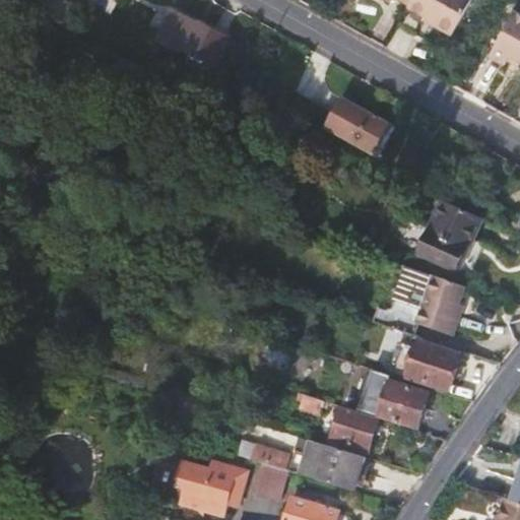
[(400,0),(437,19),(436,23),(453,33),(470,0),(400,0)]
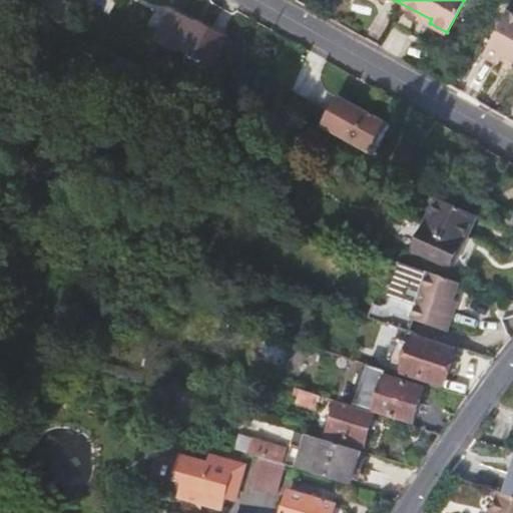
[(512,8),(511,8),(485,51),(500,60),(503,55),(505,51),(512,55),(512,8)]
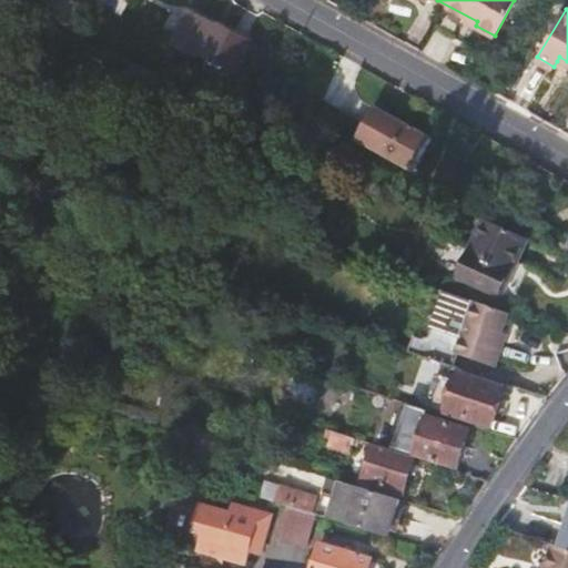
[(186,11),(171,42),(233,72),(247,41),(186,11)]
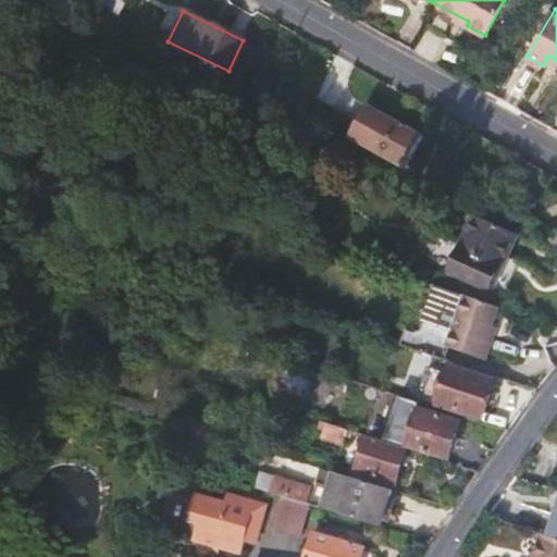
[(556,60),(548,56),(546,60),(556,66),(556,60)]
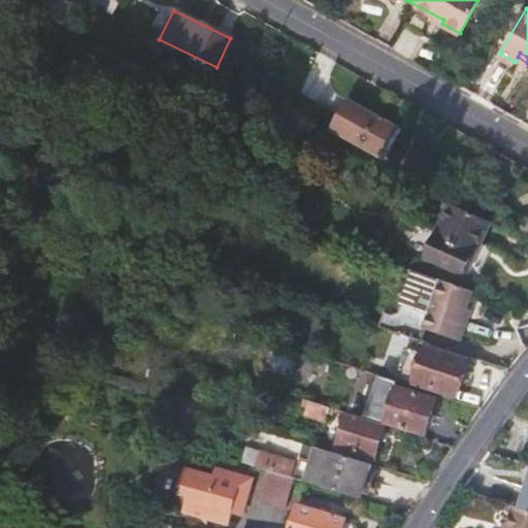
[(304,70),(306,65),(302,63),(286,96),(343,124),(351,108),(337,102),(343,90),(304,70)]
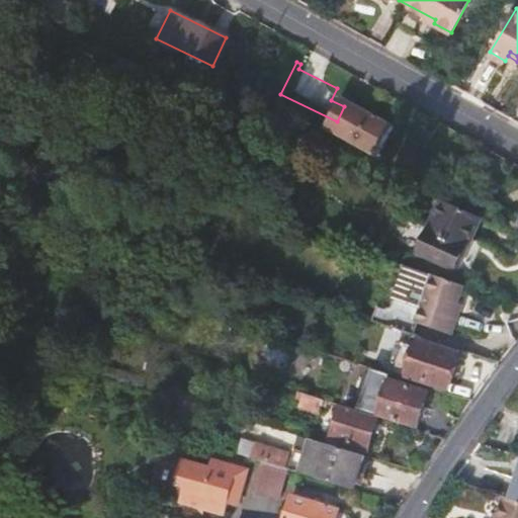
[(471,237),(481,217),(440,198),(431,220),(471,237)]
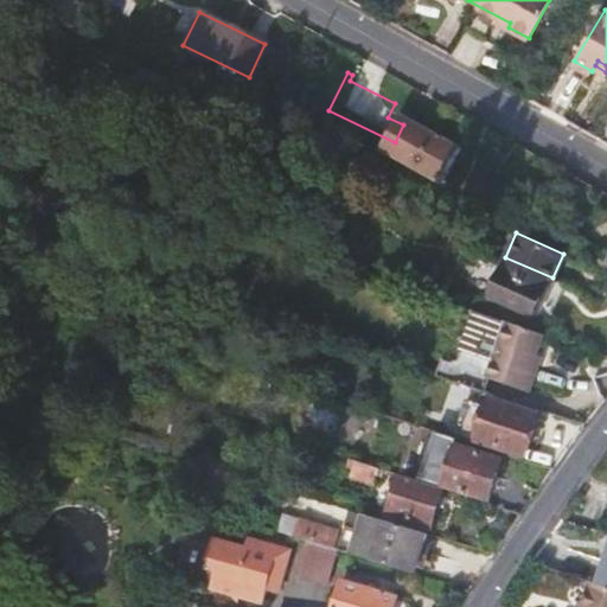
[(536,314),(553,278),(505,257),(490,294),(536,314)]
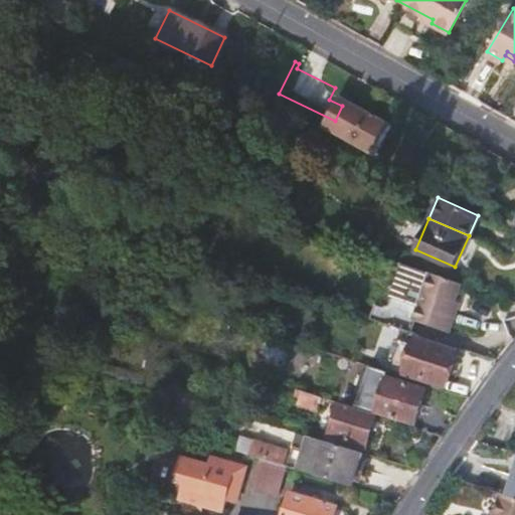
[(452,305),(455,297),(459,282),(409,264),(400,261),(388,293),(386,302),(378,308),(374,320),(410,331),(412,332),(416,318),(450,329),(455,315),(457,306),(452,305)]
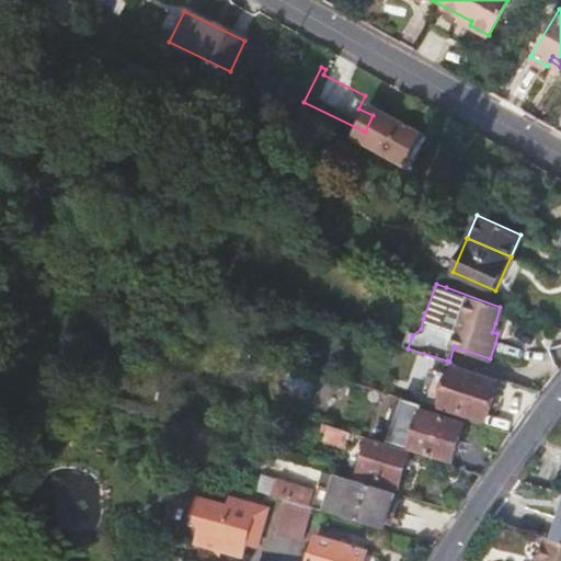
[(484,420),(487,414),(497,382),(455,368),(443,405),(484,420)]
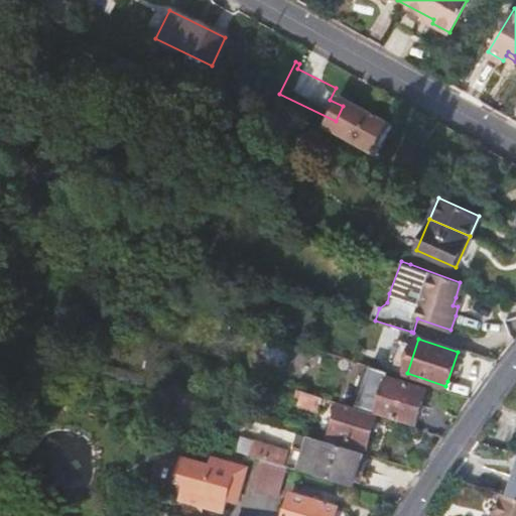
[(382,398),(377,395),(376,399),(381,402),(377,413),(414,425),(426,390),(388,378),(383,393),(382,398)]
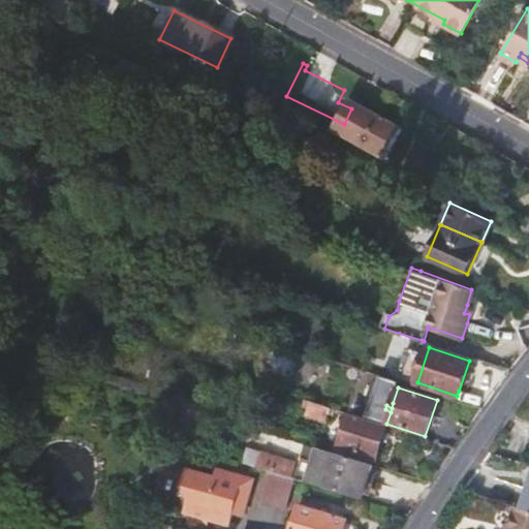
[(327,419),(330,407),(323,405),(310,401),(308,407),(306,413),(327,419)]
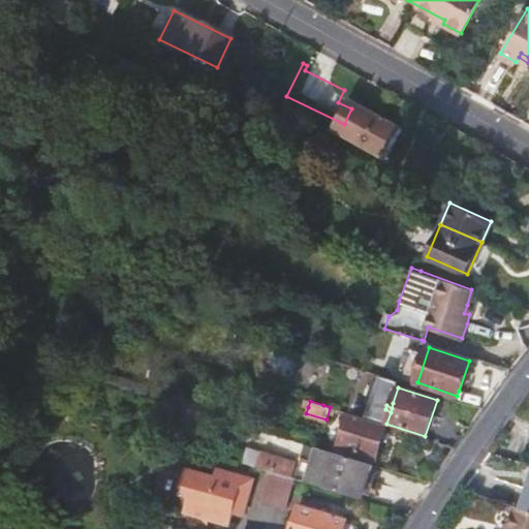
[(377,457),(387,426),(351,414),(341,445),(377,457)]
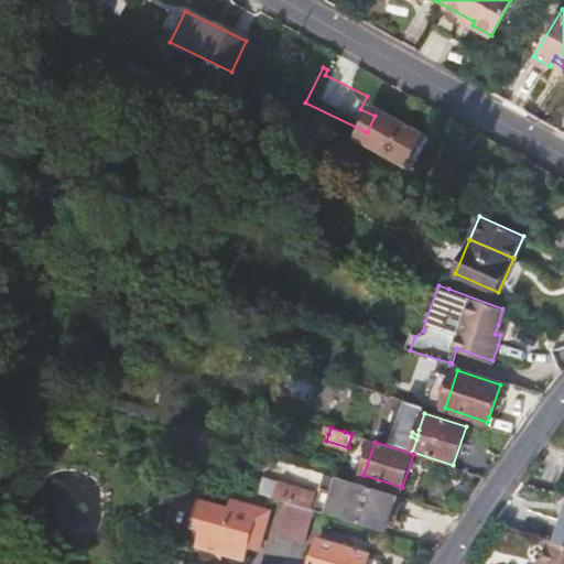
[(327,506),(326,513),(384,530),(394,494),(337,476),(332,491),(321,489),(317,502),(327,506)]
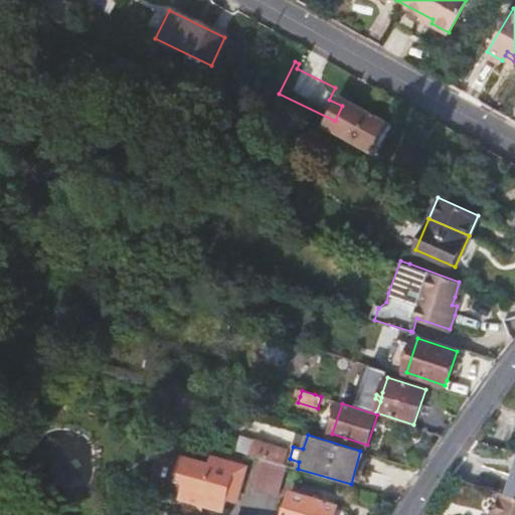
[(252,440),(248,454),(284,465),(288,450),(252,440)]
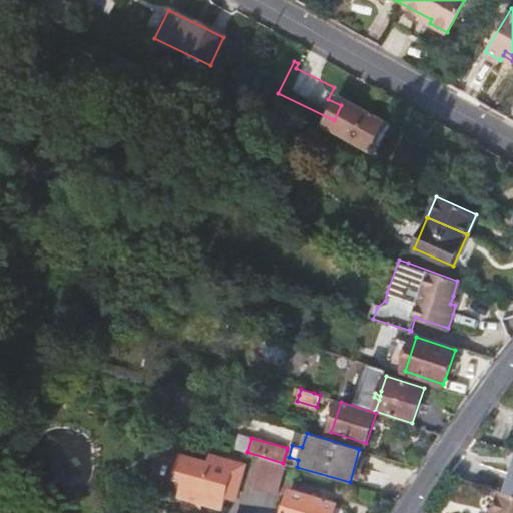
[(155,488),(175,494),(179,481),(174,472),(180,452),(206,460),(208,453),(178,444),(170,449),(156,445),(147,474),(155,488)]
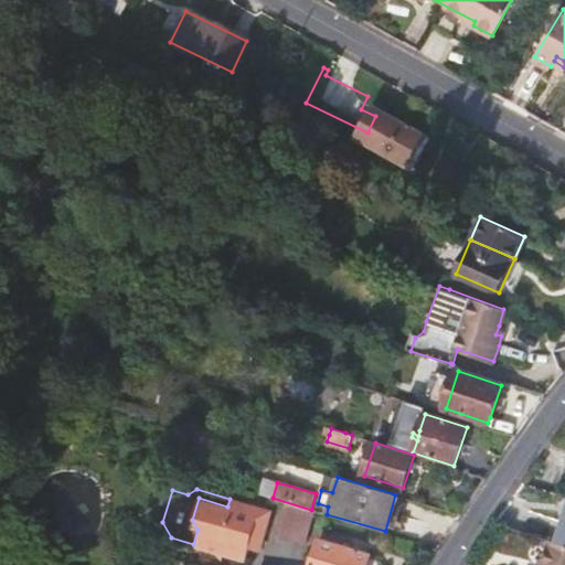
[(270,511),(230,499),(227,507),(199,498),(192,520),(198,530),(193,544),(212,550),(220,558),(223,552),(245,560),(247,548),(251,537),(262,542),(270,511)]
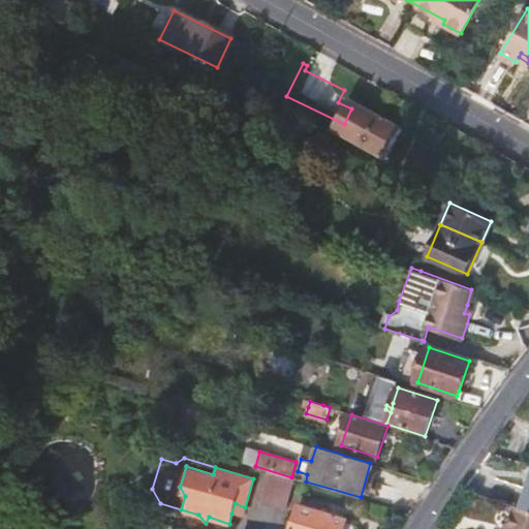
[(528,478),(520,505),(528,508),(528,478)]
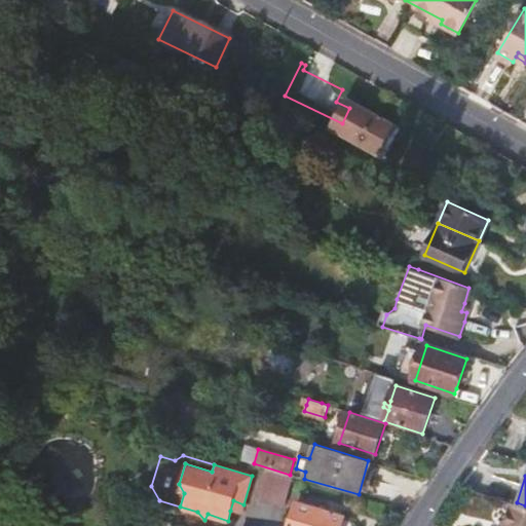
[(341,525),(345,516),(313,505),(307,503),(309,496),(302,495),(300,501),(298,501),(290,525),(341,525)]
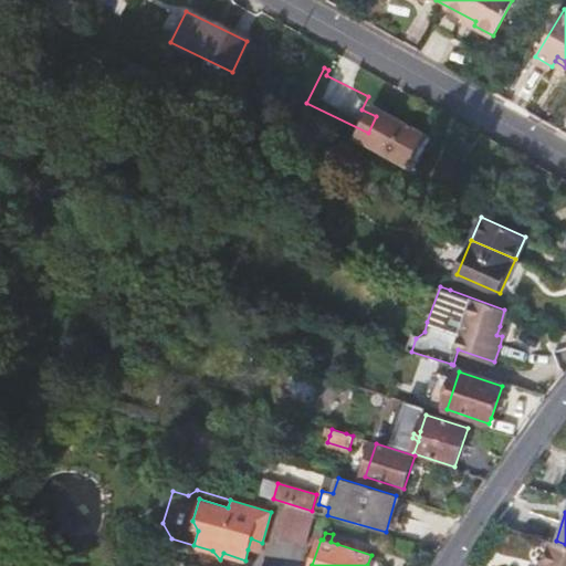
[(259,553),(262,543),(251,538),(248,549),(259,553)]
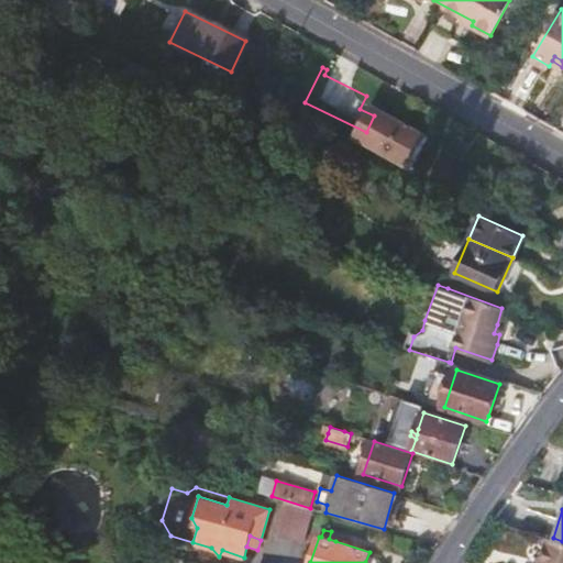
[(562,562),(562,543),(548,539),(540,562),(562,562)]
